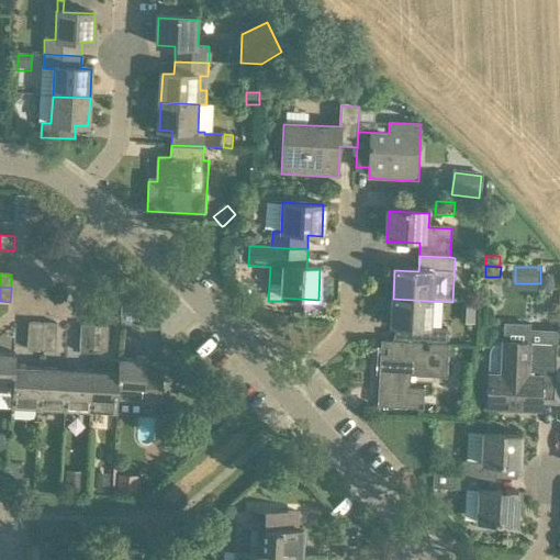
[(432,329),(433,301),(393,299),(391,326),(411,327),(411,344),(447,345),(448,331),(432,329)]
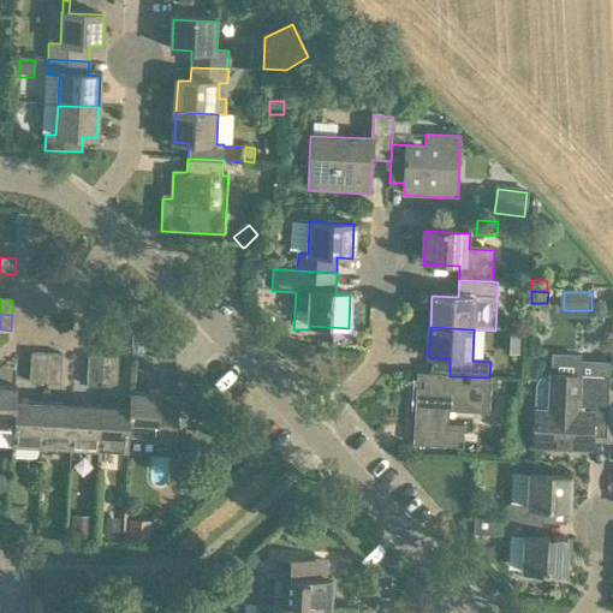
[(134,331),(132,346),(134,346),(161,349),(161,359),(162,361),(177,361),(178,331),(164,331),(134,329),(134,331)]
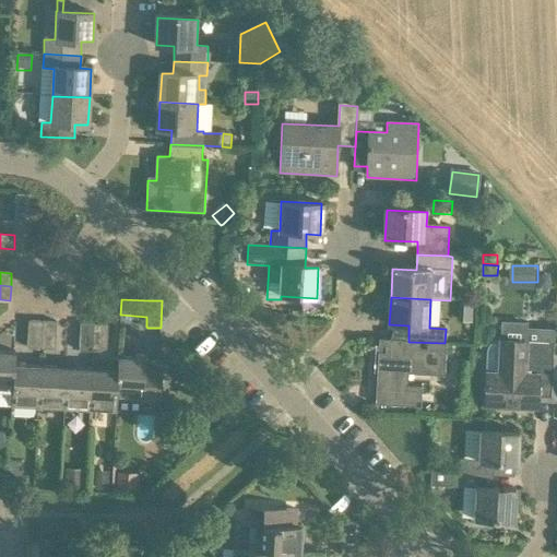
[(30,322),(27,350),(42,350),(43,323),(30,322)]
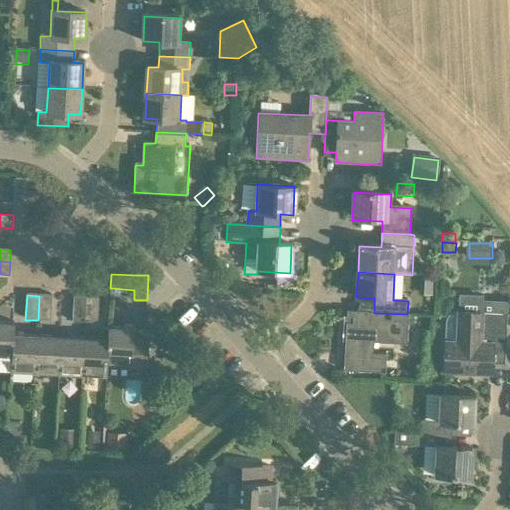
[(39,296),(38,320),(50,321),(52,296),(39,296)]
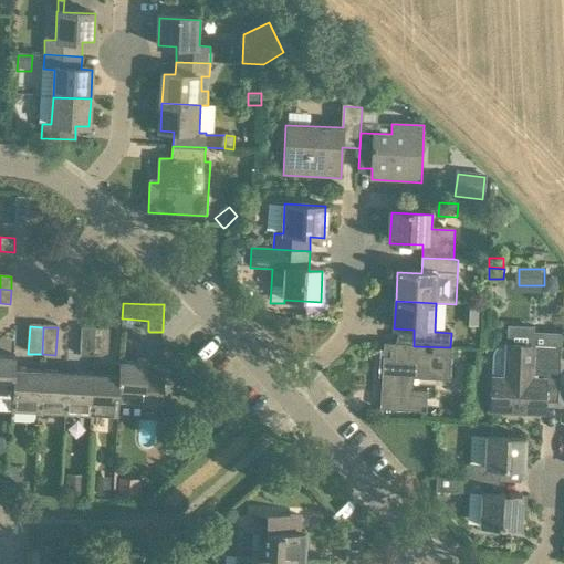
[(82,330),(81,357),(94,357),(95,330),(82,330)]
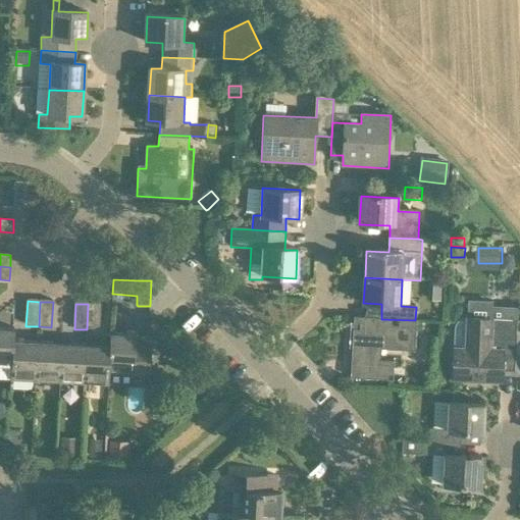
[(88,304),(87,329),(100,330),(101,305),(88,304)]
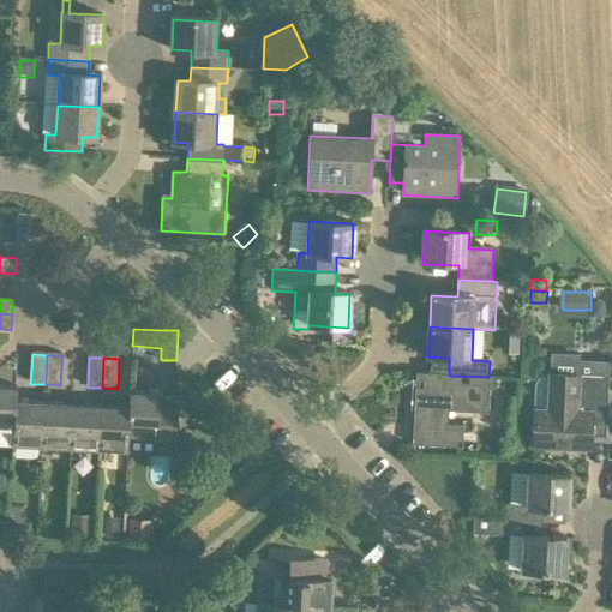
[(417,390),(413,445),(462,449),(463,427),(448,426),(449,412),(490,414),(491,378),(489,377),(449,376),(430,375),(417,373),(417,375),(417,381),(425,382),(425,390),(417,390)]
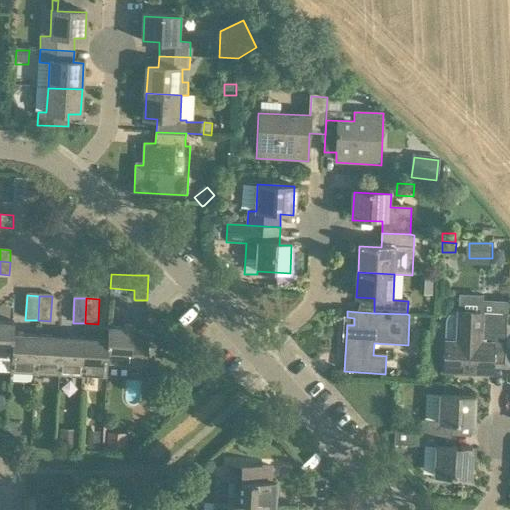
[(444,340),(443,372),(493,375),(493,369),(493,364),(494,356),(506,357),(507,333),(507,324),(508,315),(458,312),(456,312),(454,313),(452,314),(450,315),(449,317),(448,319),(447,320),(446,322),(445,324),(445,326),(444,340)]
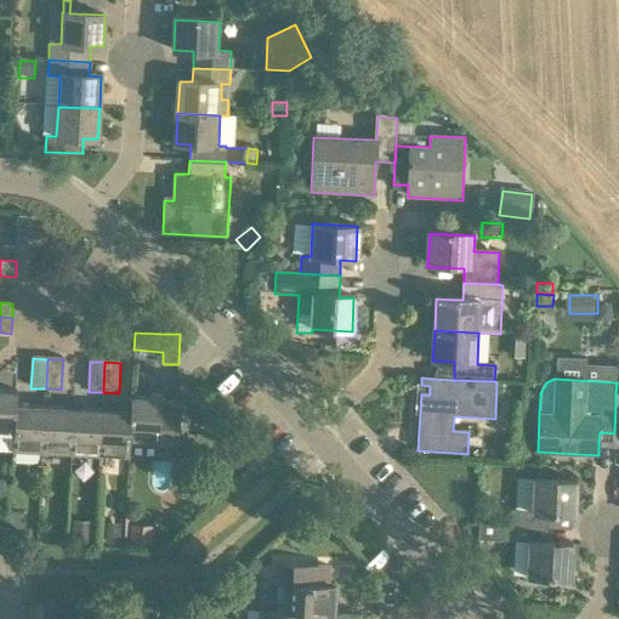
[(0,438),(12,439),(13,439),(15,416),(17,416),(17,408),(18,393),(0,392),(0,438)]
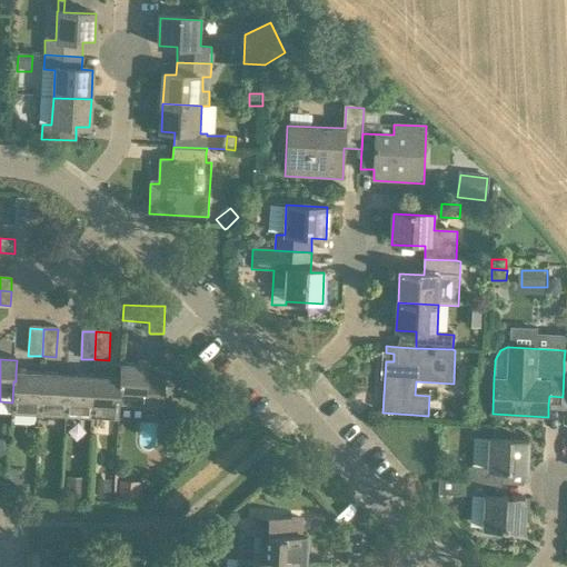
[(119,407),(120,407),(165,409),(166,378),(148,377),(149,367),(120,366),(120,379),(119,407)]
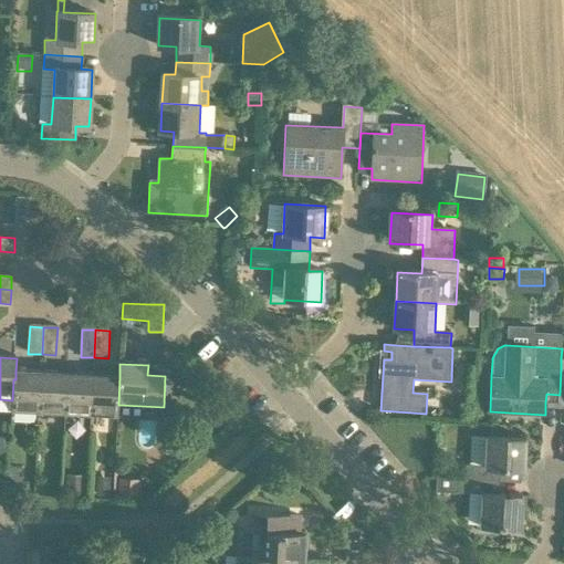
[(11,400),(11,414),(39,415),(41,373),(16,372),(16,379),(13,379),(12,400),(11,400)]
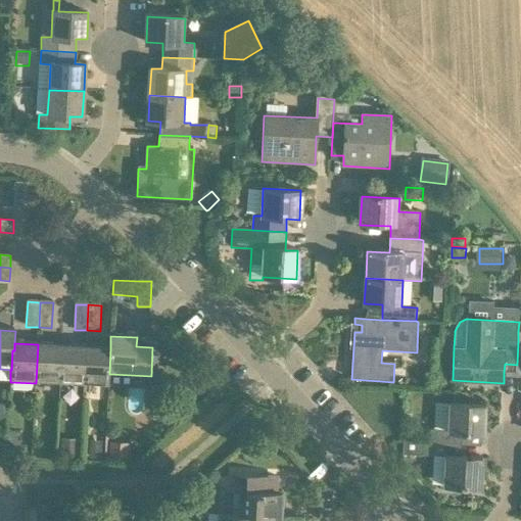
[(60,384),(61,345),(38,344),(36,383),(60,384)]
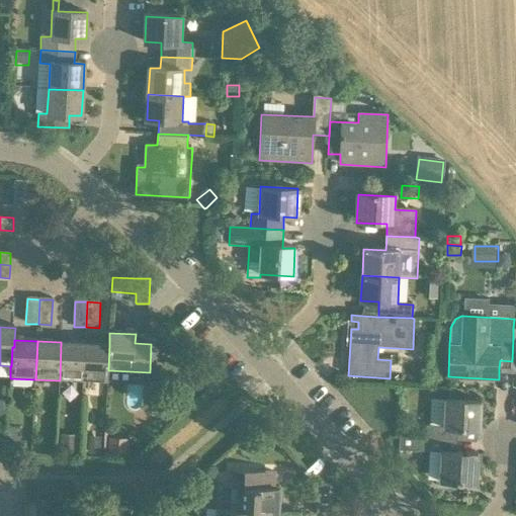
[(83,381),(84,343),(61,342),(60,380),(83,381)]
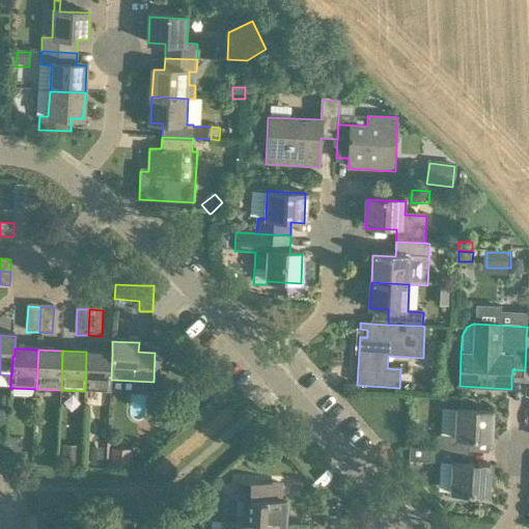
[(112,354),(86,352),(85,391),(111,392),(112,380),(111,380),(112,354)]
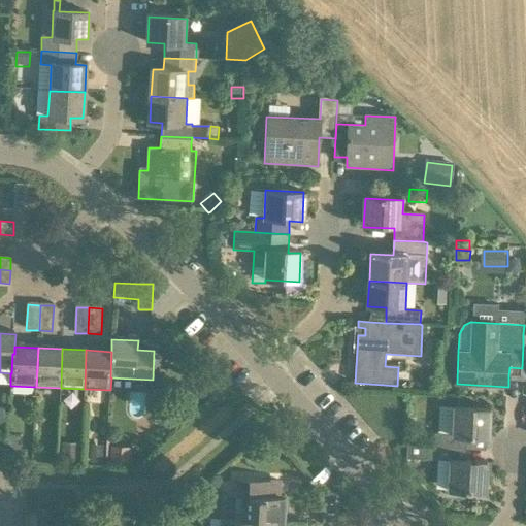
[(434,448),(466,450),(467,437),(488,438),(490,411),(454,408),(452,435),(435,434),(434,448)]
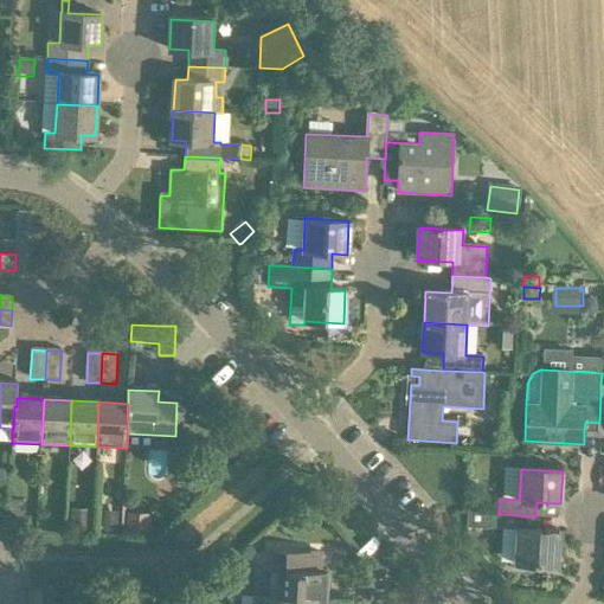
[(8,501),(8,511),(21,524),(25,524),(26,502),(8,501)]
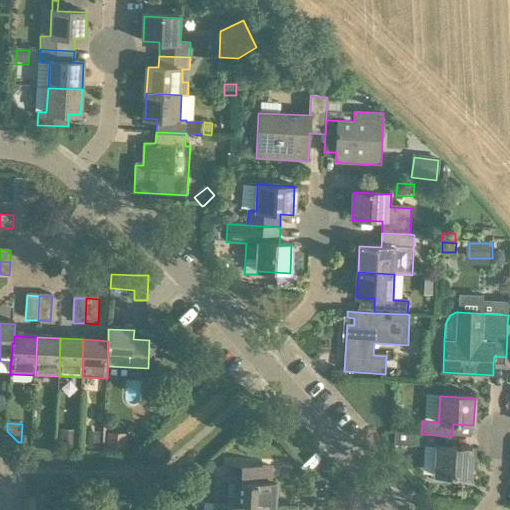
[(78,432),(61,431),(60,447),(77,448),(78,432)]
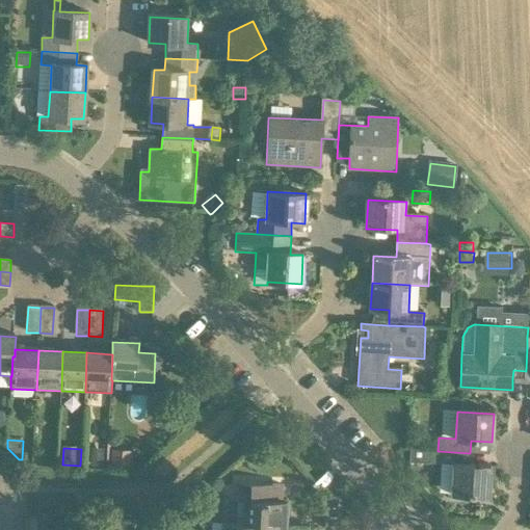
[(105,450),(91,449),(90,467),(104,468),(105,450)]
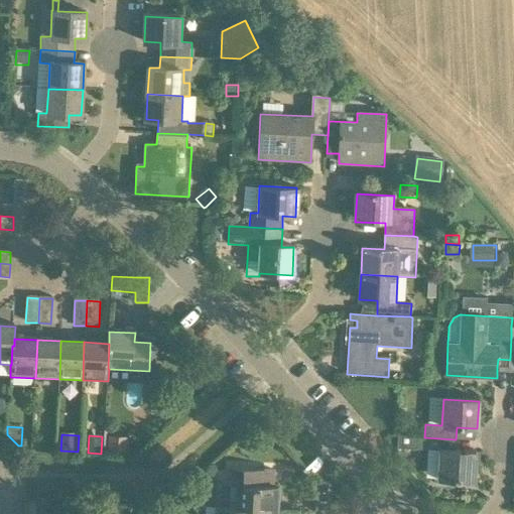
[(456,439),(424,437),(398,436),(398,448),(440,451),(439,480),(475,482),(476,453),(456,452),(456,439)]
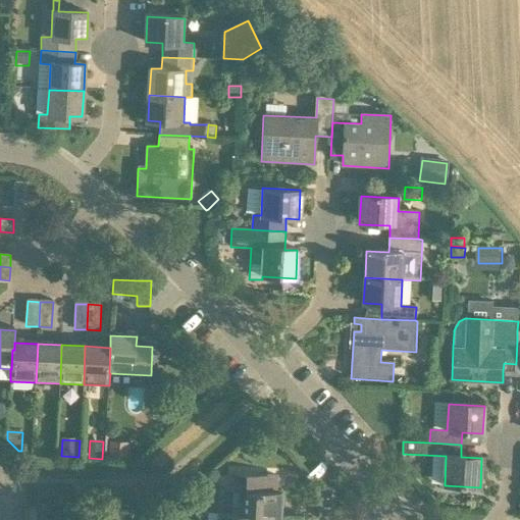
[(130,444),(110,443),(109,462),(128,463),(130,444)]
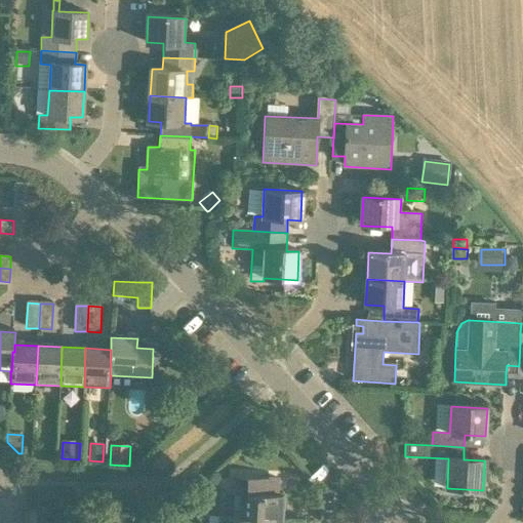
[(236,478),(236,494),(241,494),(240,518),(251,519),(250,520),(266,521),(281,522),(283,496),(278,496),(279,480),(236,478)]
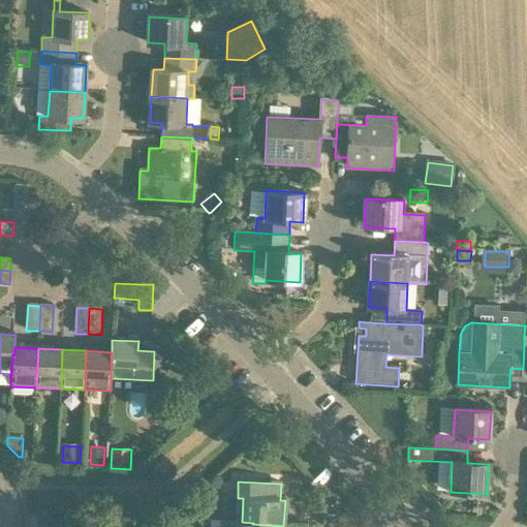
[(338,526),(339,497),(326,497),(323,526),(338,526)]
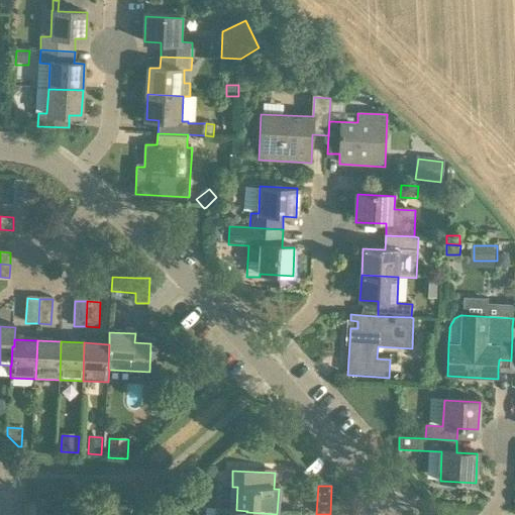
[(182,493),(182,505),(194,505),(194,500),(188,493),(182,493)]
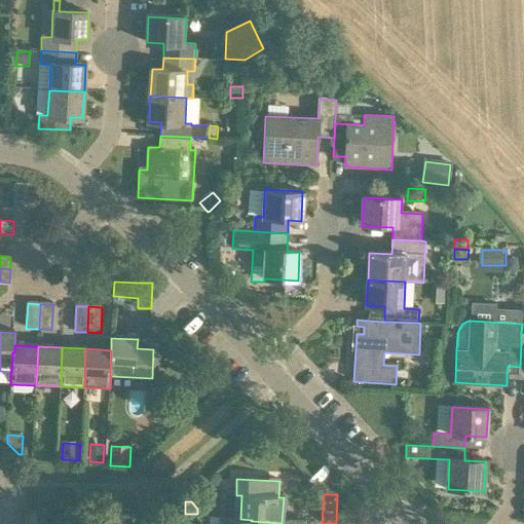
[(50,523),(51,514),(40,513),(39,521),(41,523),(50,523)]
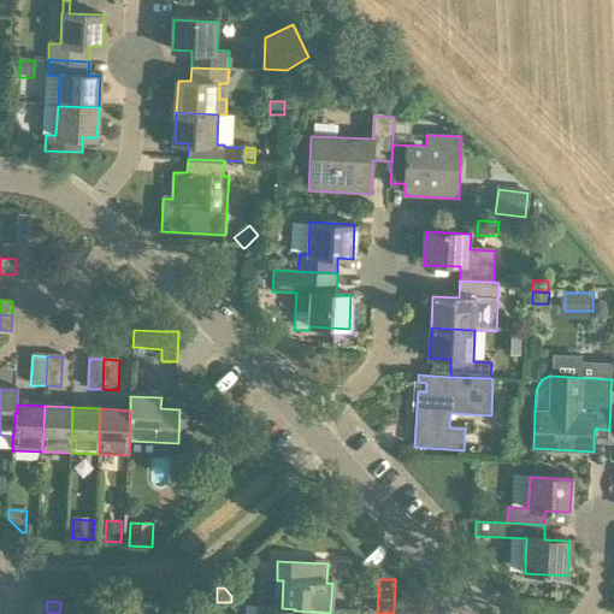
[(88,613),(89,603),(70,602),(69,613),(88,613)]
